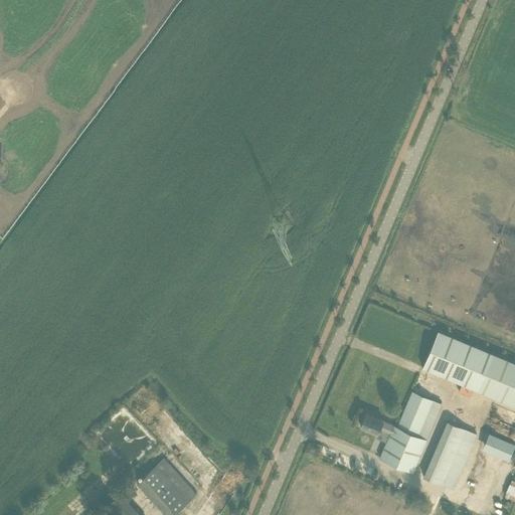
[(514,362),(494,353),(438,330),(422,367),(478,390),(514,405),(514,362)]
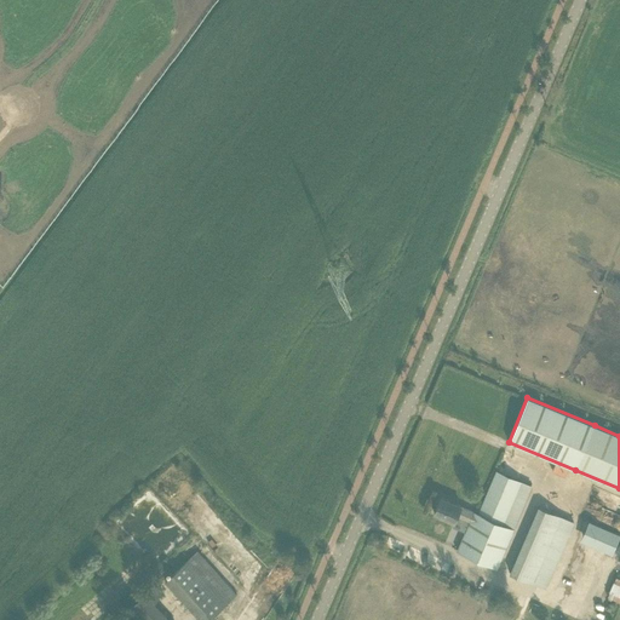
[(506,516),(521,481),(497,471),(478,514),(475,511),(474,512),(460,506),(461,506),(441,497),(434,512),(454,522),(457,516),(470,521),(458,551),(498,568),(515,528),(512,528),(516,520),(506,516)]
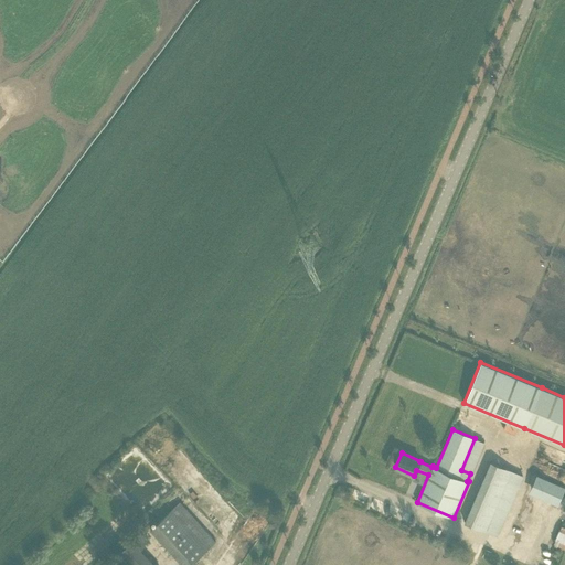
[(497,536),(523,476),(490,461),(464,522),(497,536)]
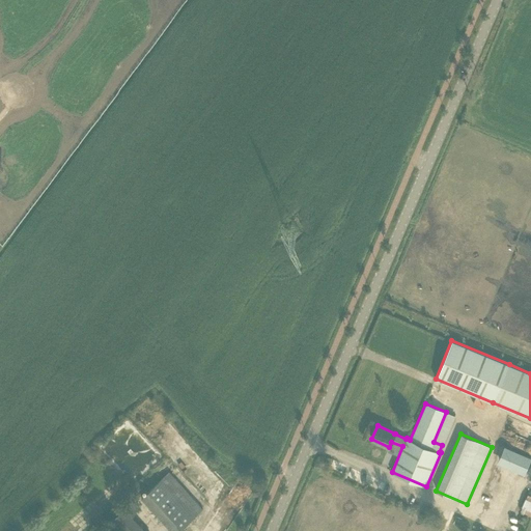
[(530,457),(504,446),(496,463),(524,475),(530,457)]
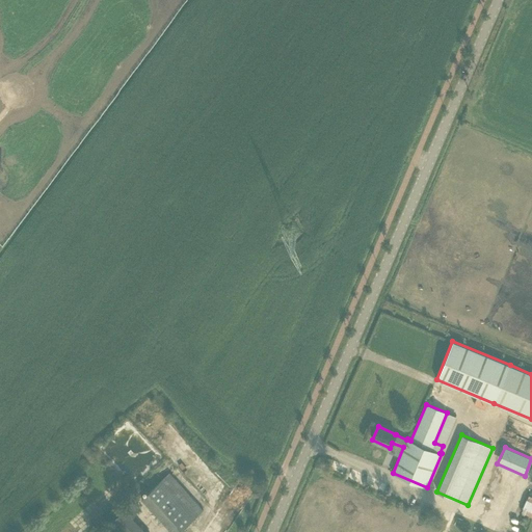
[(171,531),(181,531),(204,511),(169,473),(141,498),(171,531)]
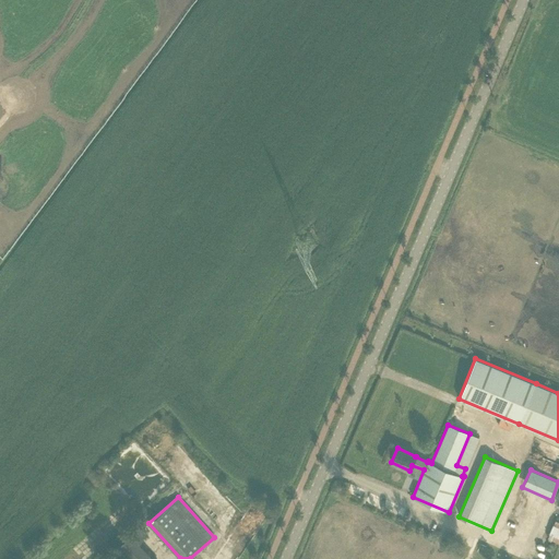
[(114,549),(121,558),(153,558),(130,534),(114,549)]
